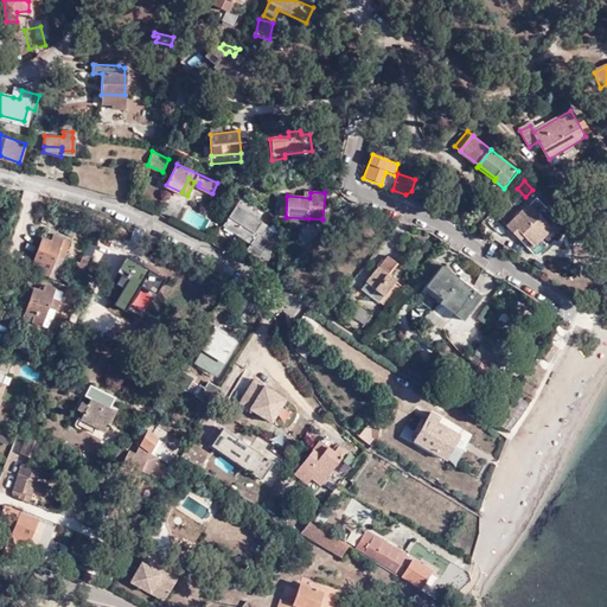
[(234,234),(248,205),(250,202),(244,198),(242,200),(240,199),(237,202),(234,199),(219,224),(234,234)]
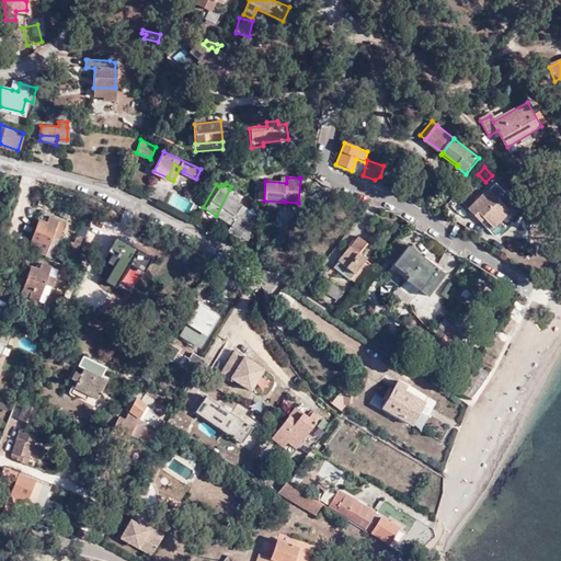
[(487,219),(495,229),(512,213),(513,212),(510,208),(516,202),(499,184),(471,210),(479,218),(482,215),(487,219)]
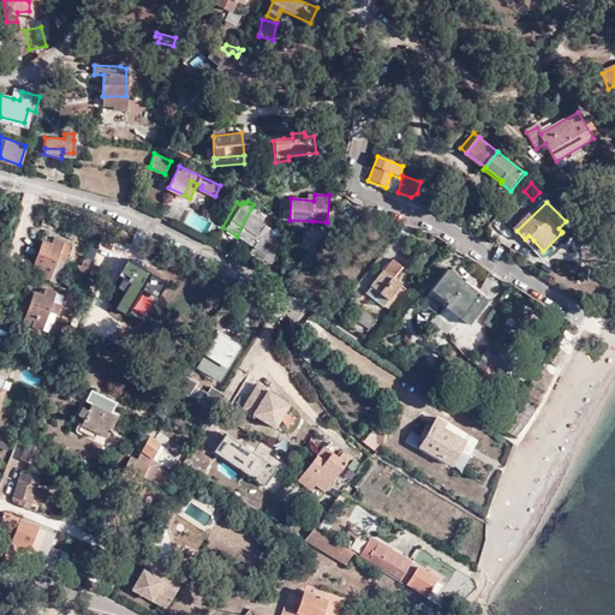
[(262,214),(251,208),(237,237),(250,245),(257,234),(262,237),(267,228),(268,227),(258,221),(262,214)]
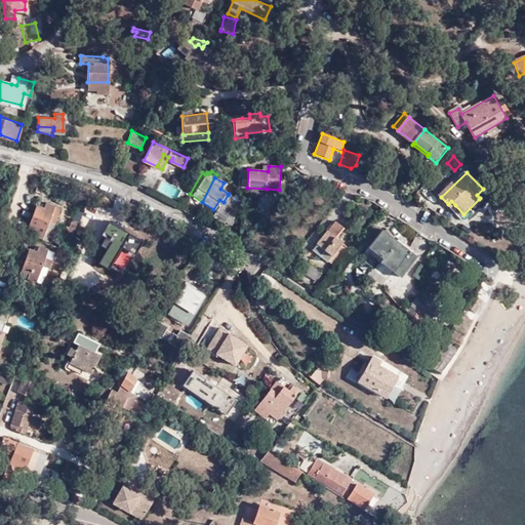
[(491,197),(483,189),(477,195),(480,198),(479,199),(484,204),(491,197)]
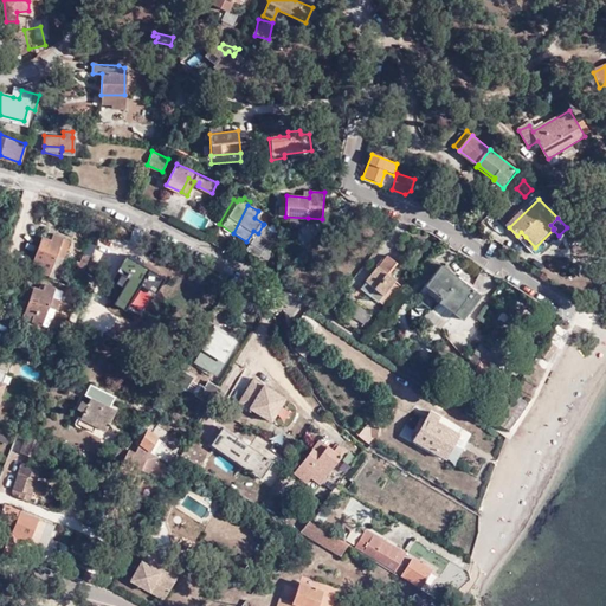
[(265,227),(263,225),(258,233),(253,231),(246,242),(245,246),(246,247),(244,250),(256,257),(257,255),(263,244),(268,234),(274,237),(271,230),(269,224),(265,227)]
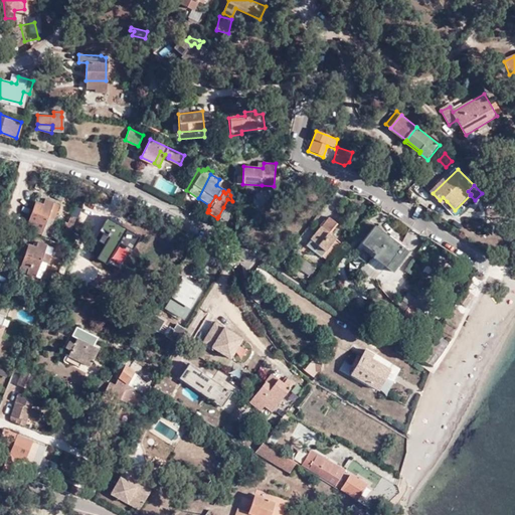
[(48,218),(54,202),(45,199),(43,204),(36,201),(28,222),(36,225),(34,231),(42,234),(46,225),(48,218)]
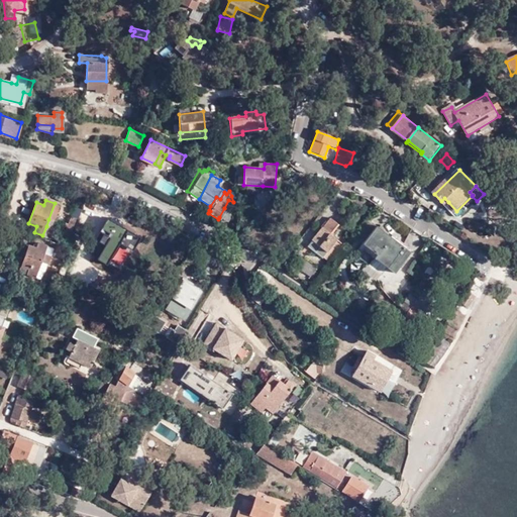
[(453,214),(456,211),(448,202),(445,206),(453,214)]
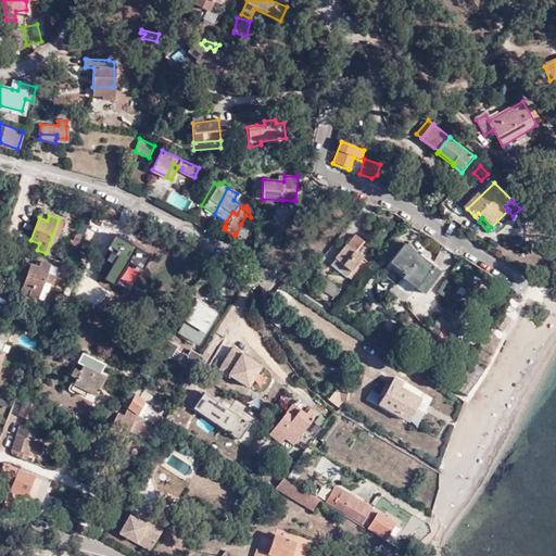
[(65,222),(59,218),(52,236),(59,238),(65,222)]
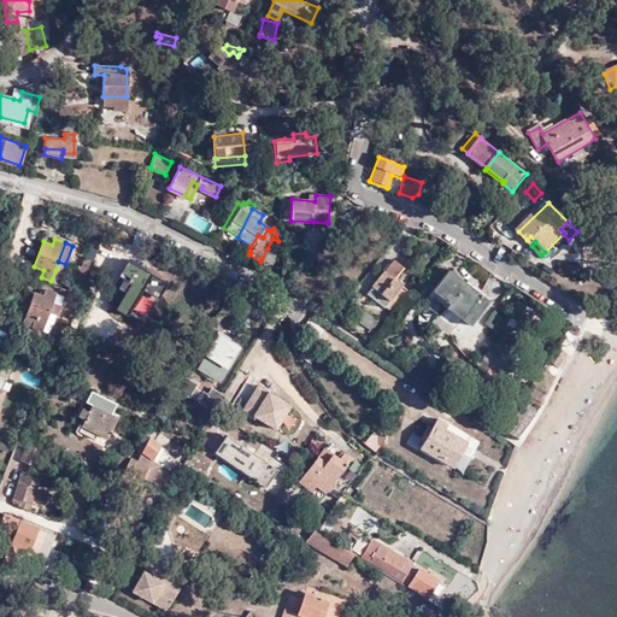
[(276,253),(268,248),(262,259),(271,264),(276,253)]
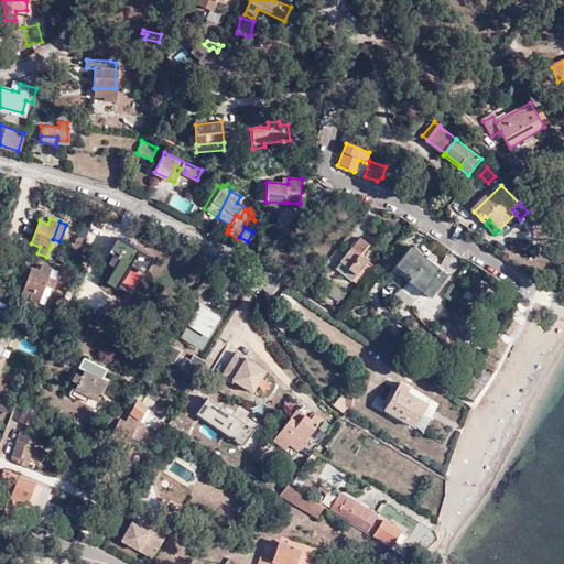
[(351,247),(340,260),(358,273),(361,277),(372,263),(361,253),(369,243),(361,236),(351,248),(351,247)]
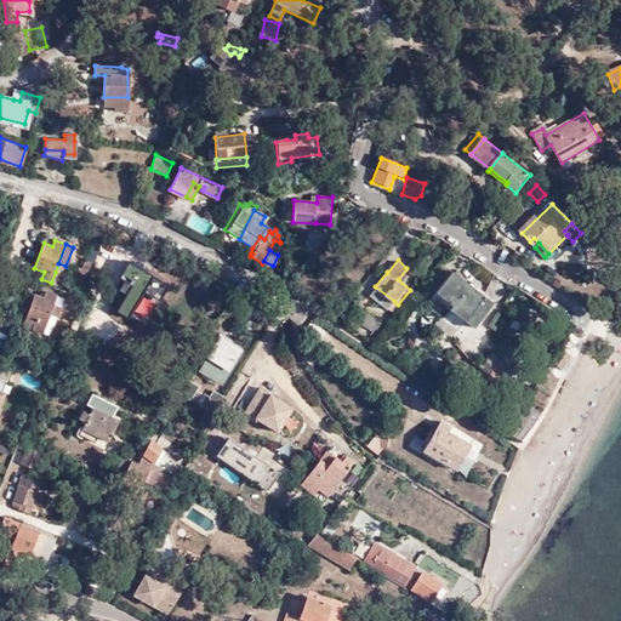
[(77,281),(83,285),(91,265),(85,262),(77,281)]
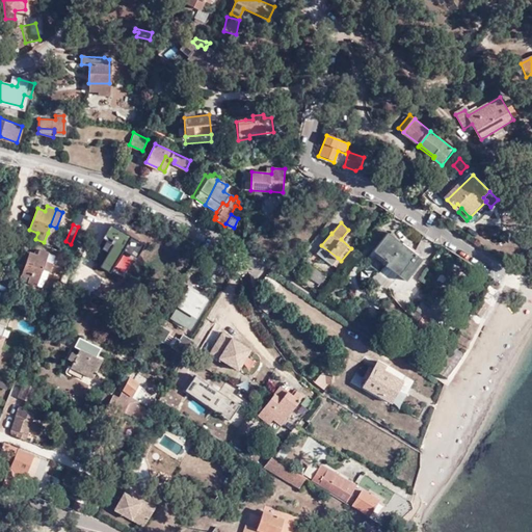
[(139,256),(147,242),(112,224),(92,260),(112,270),(124,248),(139,256)]
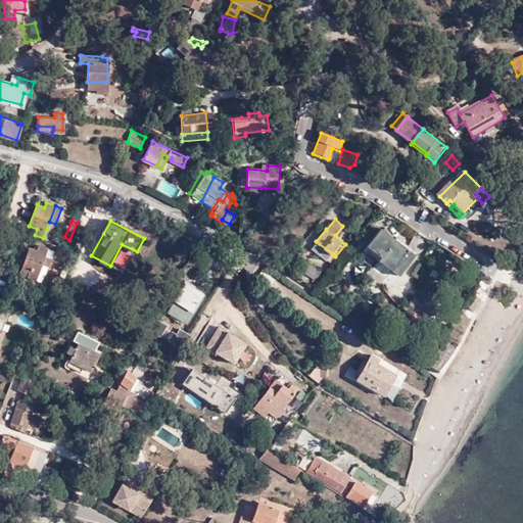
[(53,231),(55,224),(49,222),(47,229),(53,231)]
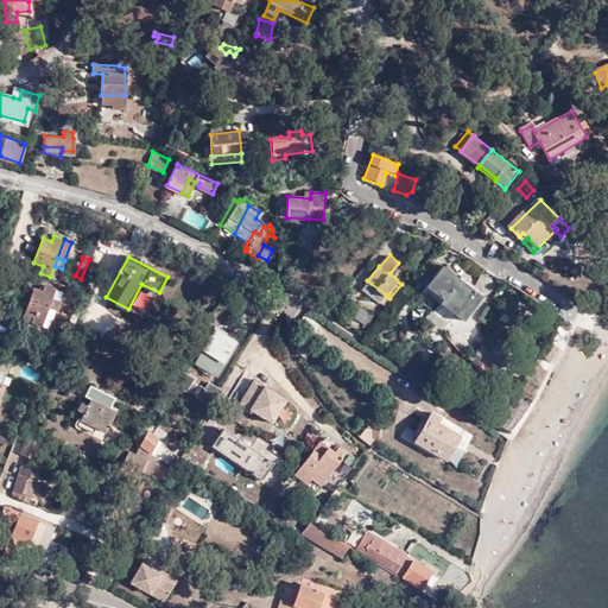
[(62,268),(55,266),(50,277),(50,278),(59,282),(64,270),(62,268)]
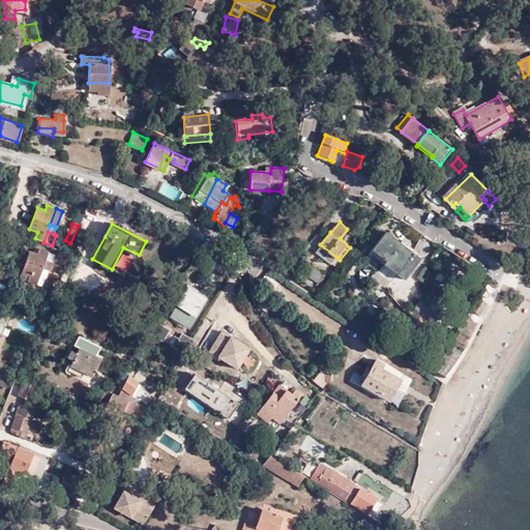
[(383,264),(396,274),(404,281),(421,259),(387,232),(372,251),(386,261),(383,264)]
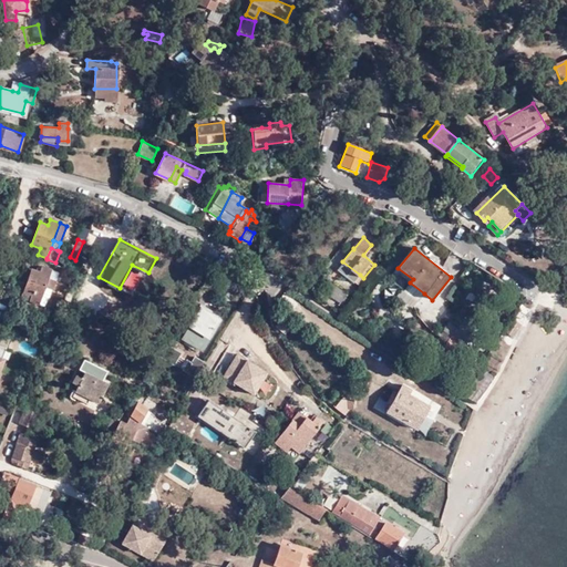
[(354,280),(360,275),(342,261),(338,268),(354,281),(354,280)]
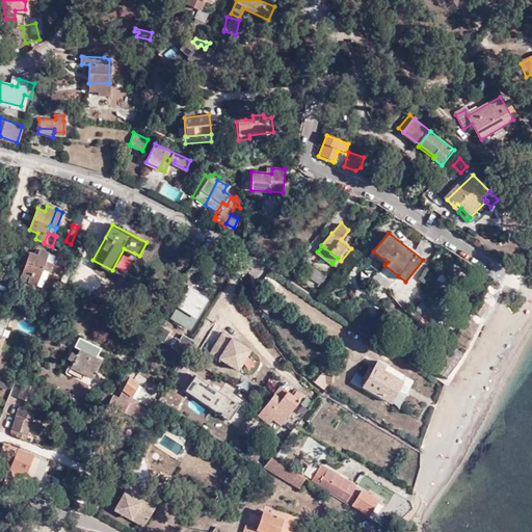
[(46,262),(49,253),(40,249),(37,255),(30,251),(22,273),(30,276),(28,282),(36,285),(43,268),(46,262)]
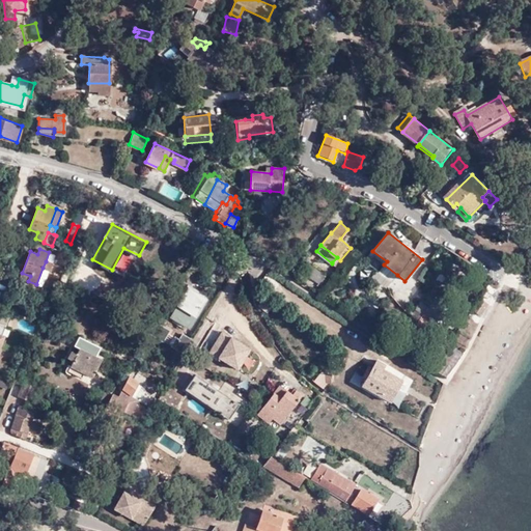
[(46,261),(52,263),(55,255),(49,252),(46,261)]
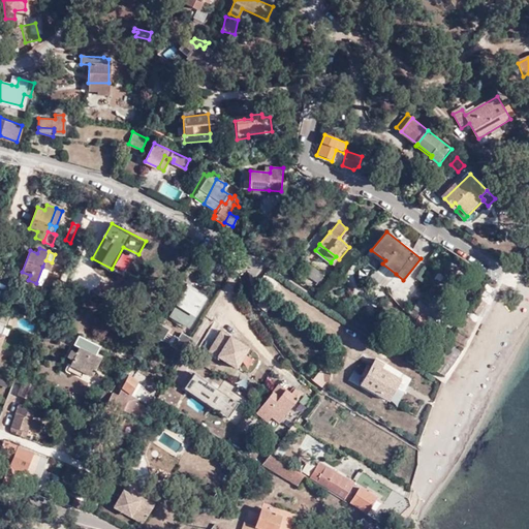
[(445,256),(438,267),(444,271),(452,260),(445,256)]
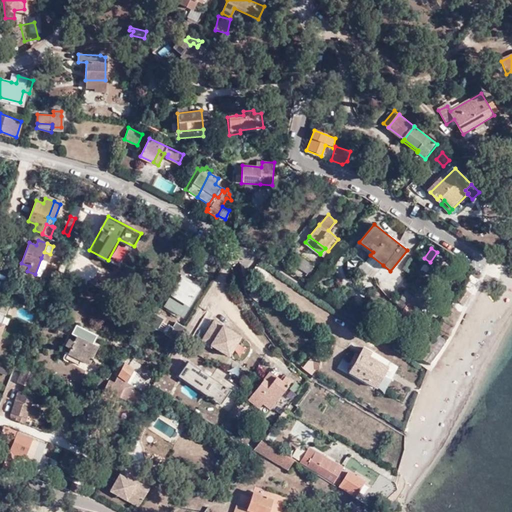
[(48,261),(50,254),(44,252),(41,258),(48,261)]
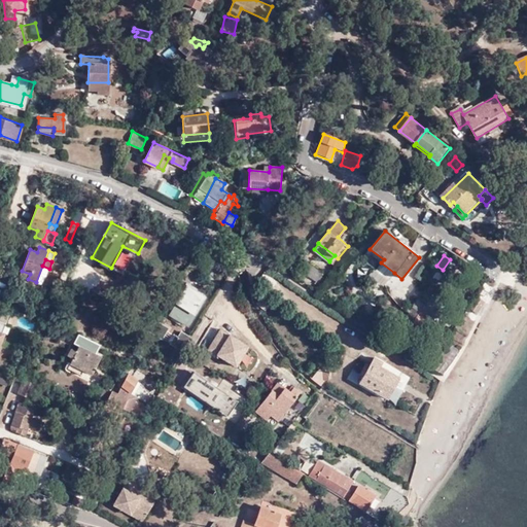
[(57,262),(50,279),(56,281),(62,264),(57,262)]
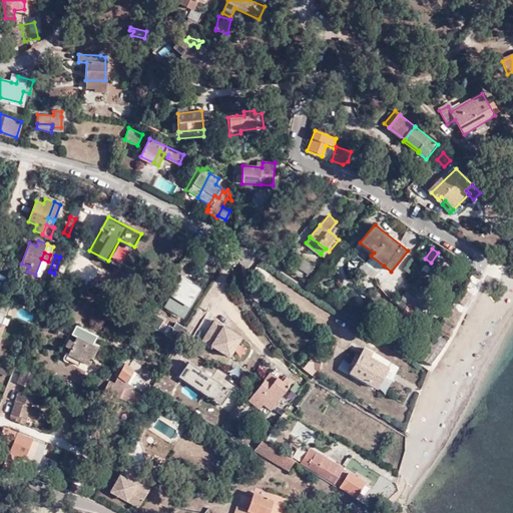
[(377,274),(384,266),(371,255),(365,264),(377,274)]
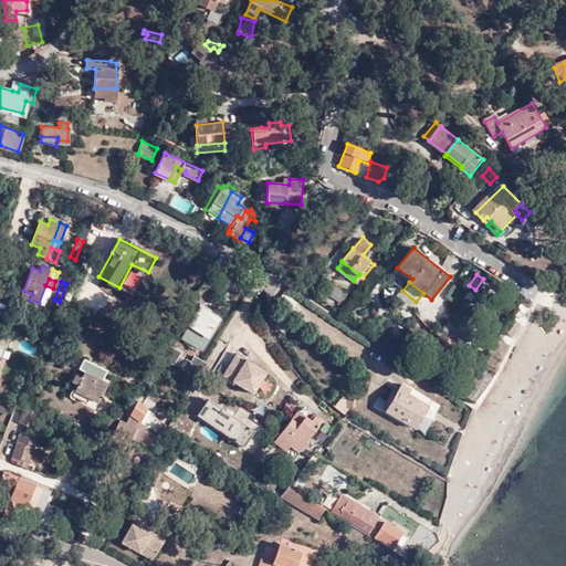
[(53,289),(45,285),(39,303),(44,305),(48,297),(49,299),(53,289)]
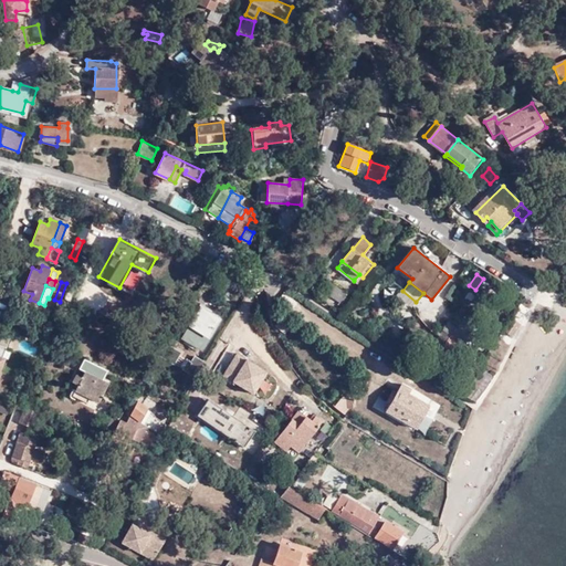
[(328,285),(322,294),(337,305),(343,295),(328,285)]
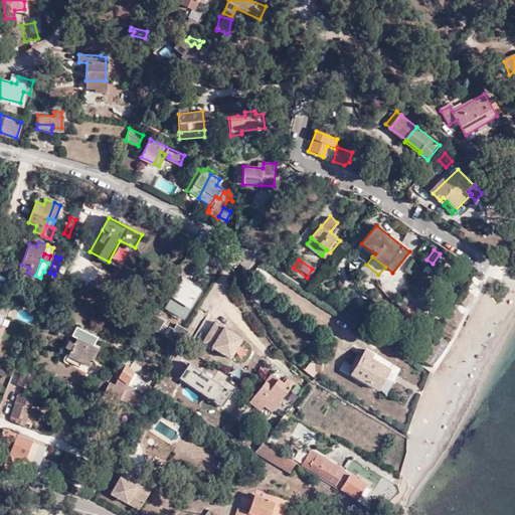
[(50,285),(54,275),(49,273),(44,272),(43,271),(40,278),(39,281),(50,285)]
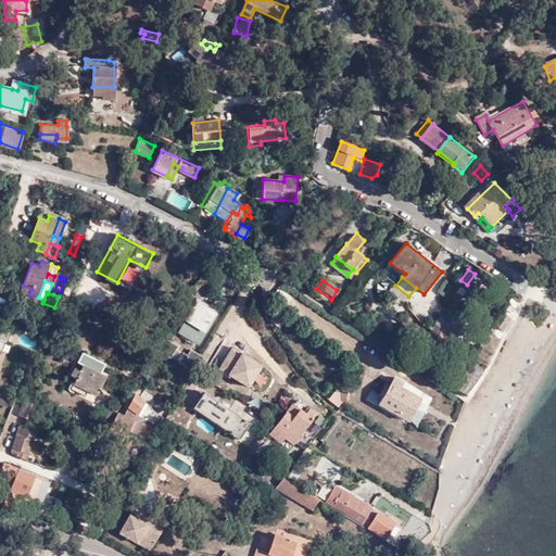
[(178,332),(197,343),(214,313),(197,303),(178,332)]
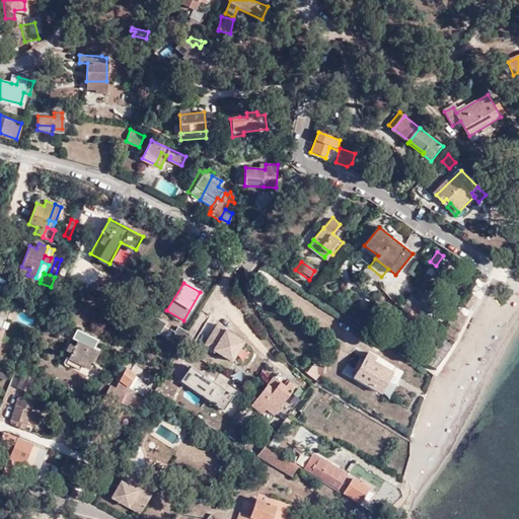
[(477,298),(468,292),(461,304),(469,310),(477,298)]
